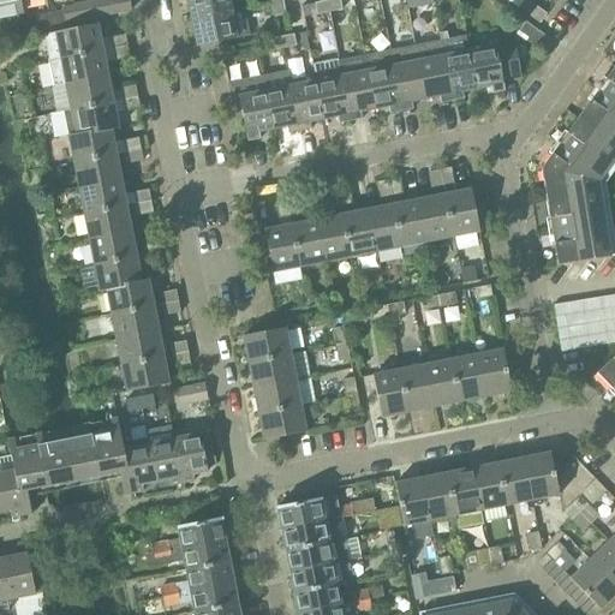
[(0,0),(0,17),(23,13),(22,1),(21,0),(0,0)]
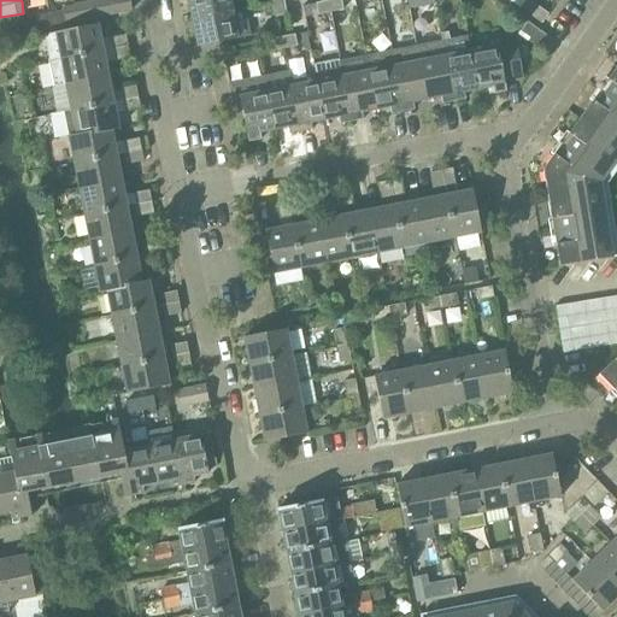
[(100,0),(76,5),(78,22),(104,17),(103,16),(100,0)]
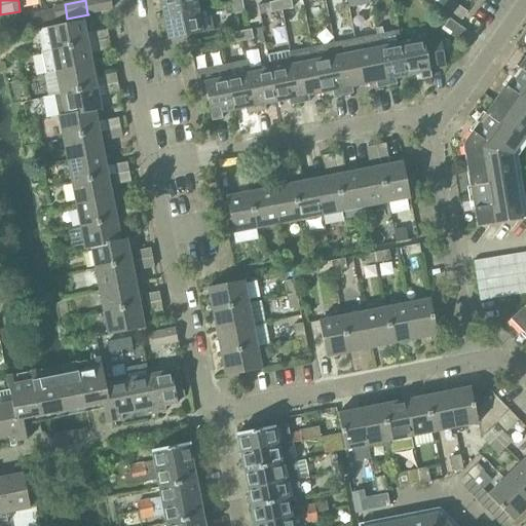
[(85,0),(87,13),(88,14),(113,10),(111,0),(85,0)]
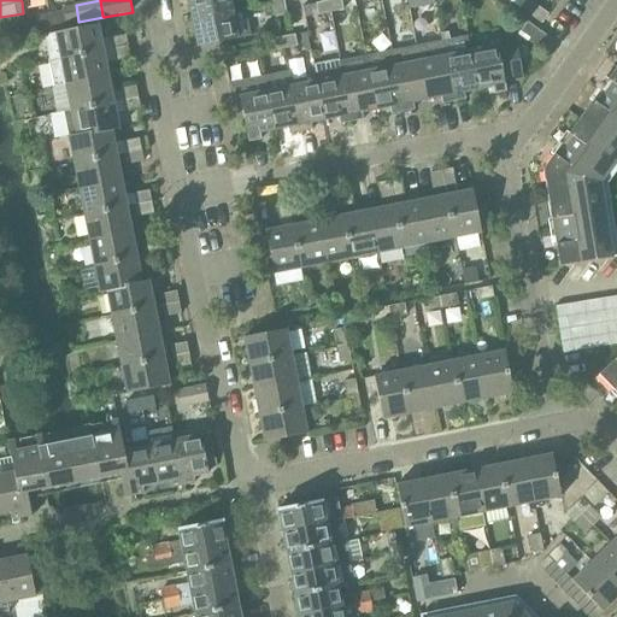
[(188,0),(193,22),(233,13),(229,0),(188,0)]
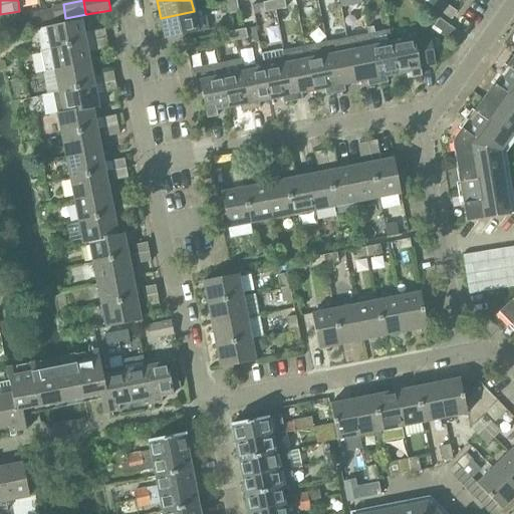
[(279,0),(274,1),(276,10),(276,11),(286,9),(284,0),(279,0)]
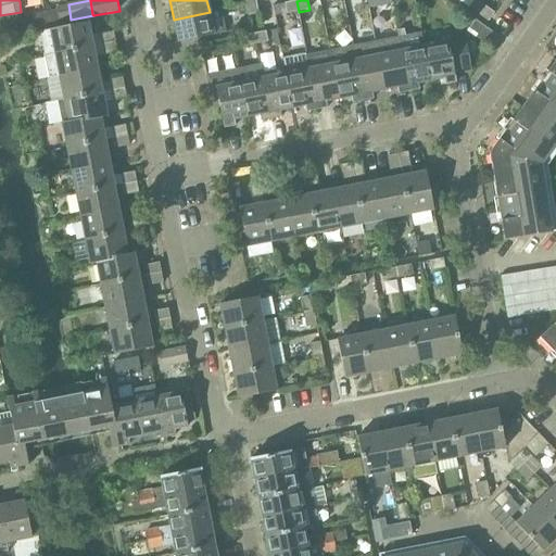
[(275,16),(299,12),(299,11),(297,1),(273,5),(275,16)]
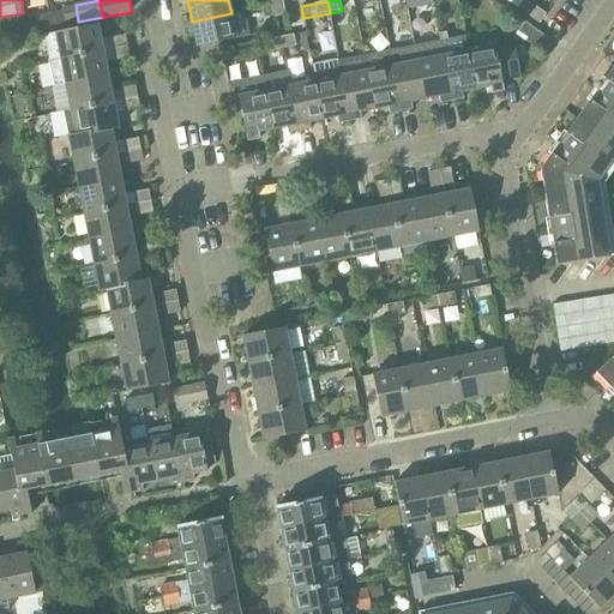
[(284,4),(272,6),(275,19),(287,17),(284,4)]
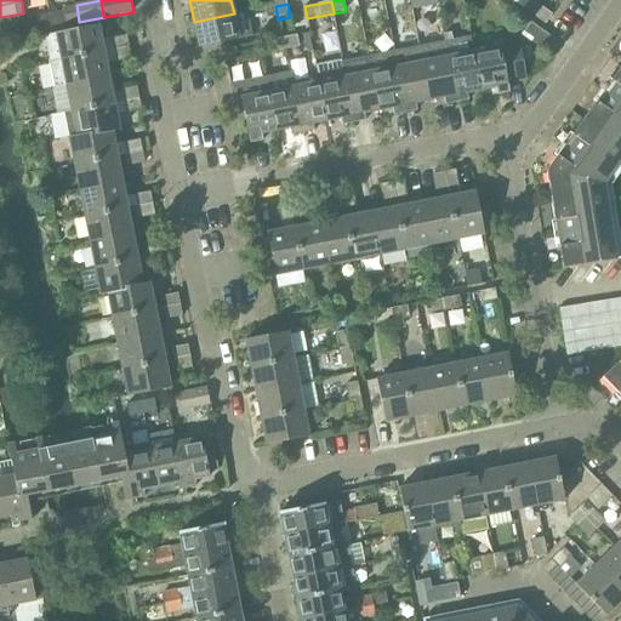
[(50,13),(52,27),(79,22),(77,5),(74,5),(74,6),(62,9),(62,12),(50,13)]
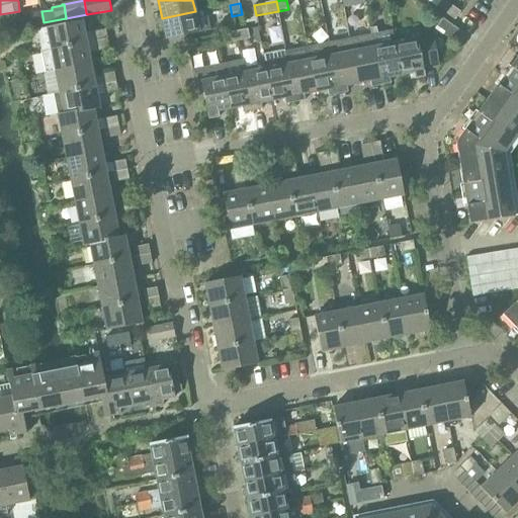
[(452,6),(446,14),(454,20),(460,12),(452,6)]
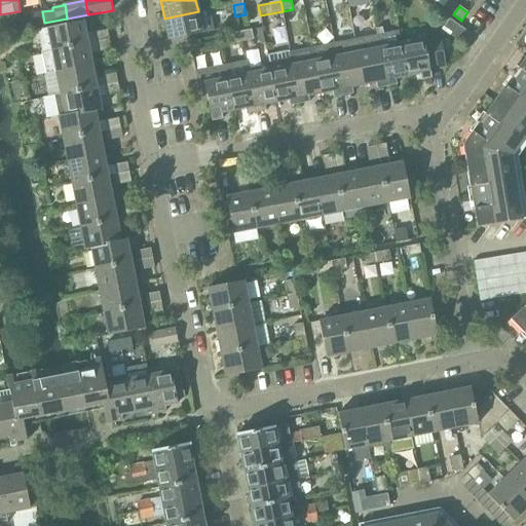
[(198,11),(164,19),(168,40),(214,31),(210,9),(198,11)]
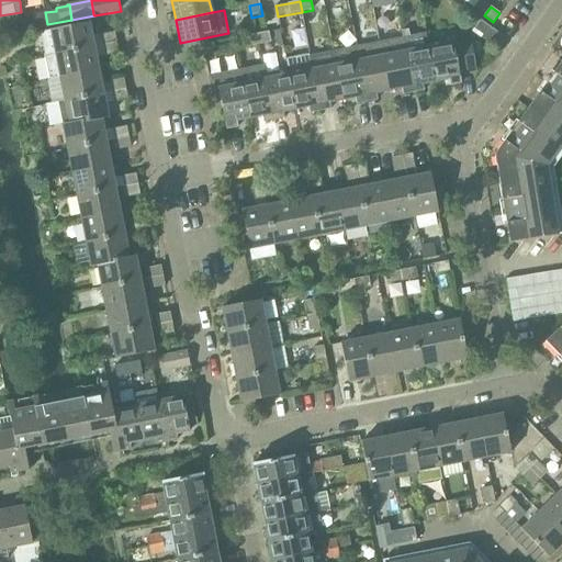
[(47,24),(45,12),(33,15),(35,27),(47,24)]
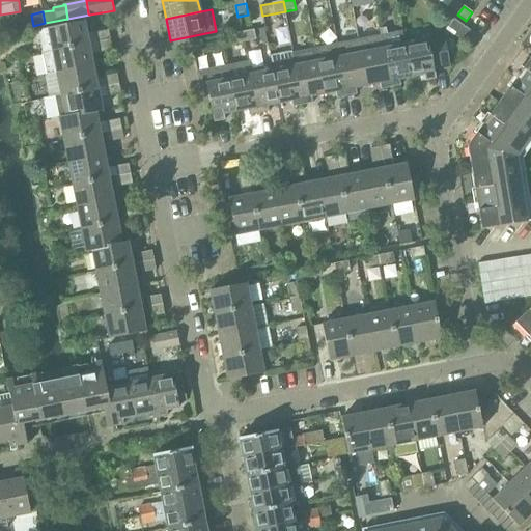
[(476,35),(463,25),(454,20),(448,28),(457,33),(455,36),(469,46),(476,35)]
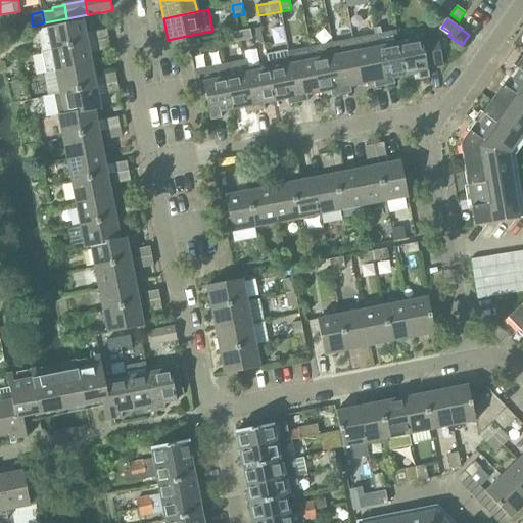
[(42,53),(88,44),(83,21),(37,31),(42,53)]
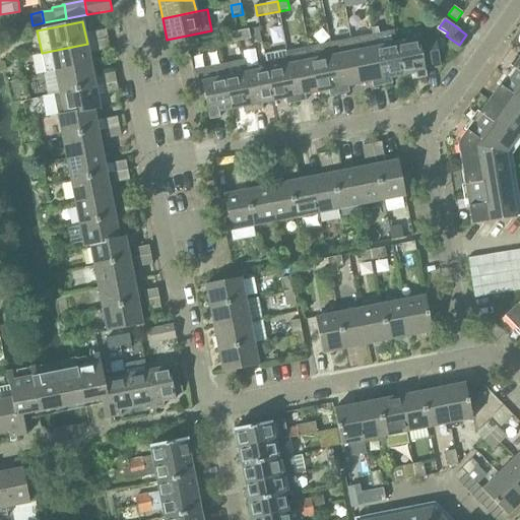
[(378,27),(372,28),(383,85),(392,84),(391,78),(402,76),(396,44),(394,30),(379,34),(378,27)]
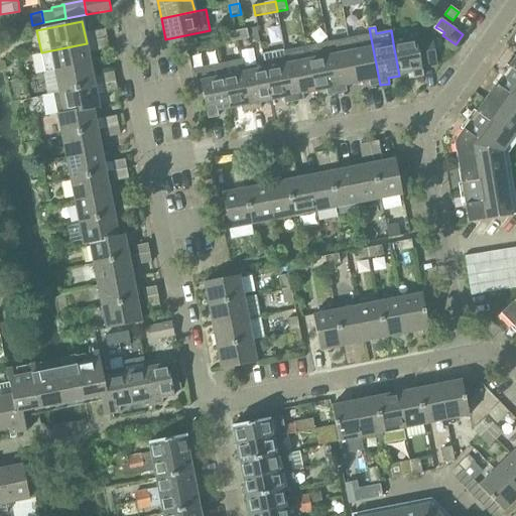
[(370,34),(349,38),(358,84),(369,82),(370,87),(380,85),(369,28),(369,29),(370,34)]
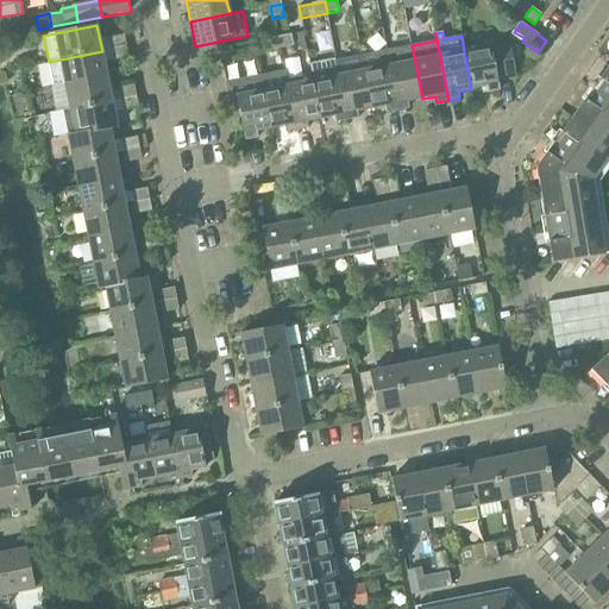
[(278,37),(281,49),(293,45),(292,35),(278,37)]
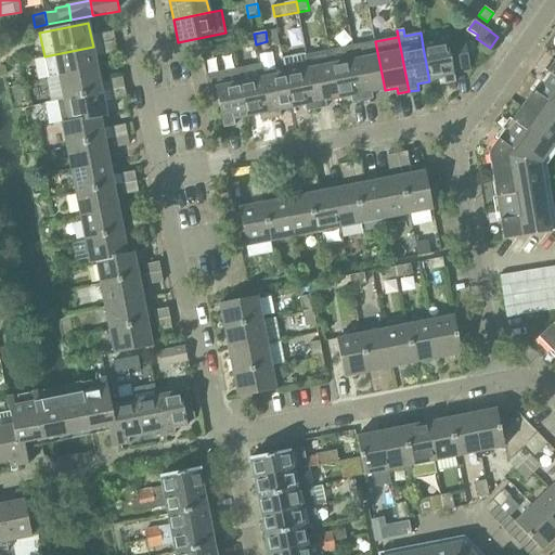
[(99,36),(100,46),(115,42),(113,33),(99,36)]
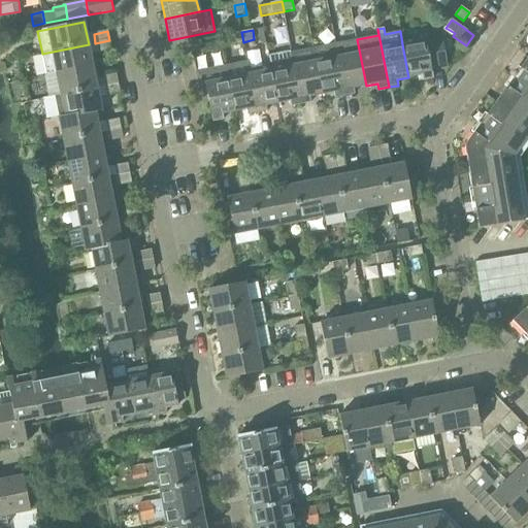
[(233,44),(243,42),(241,32),(231,34),(233,44)]
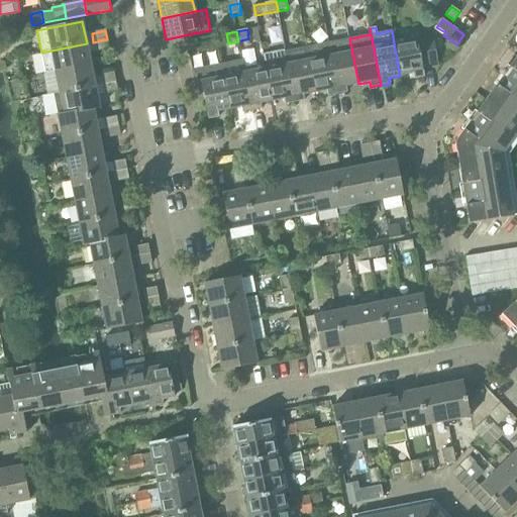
[(432,35),(394,43),(400,76),(413,73),(414,79),(424,77),(422,69),(438,66),(432,35)]
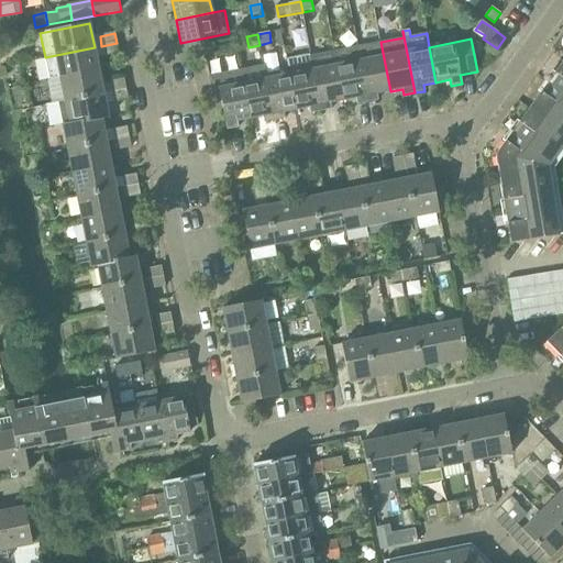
[(357,47),(368,102),(378,100),(377,94),(390,91),(381,42),(357,47)]
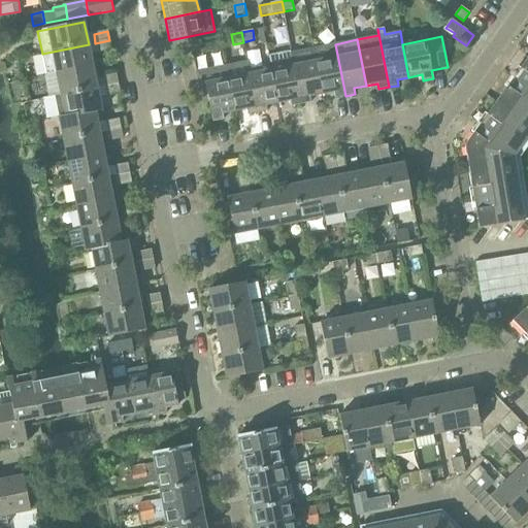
[(109,40),(95,43),(97,53),(111,50),(109,40)]
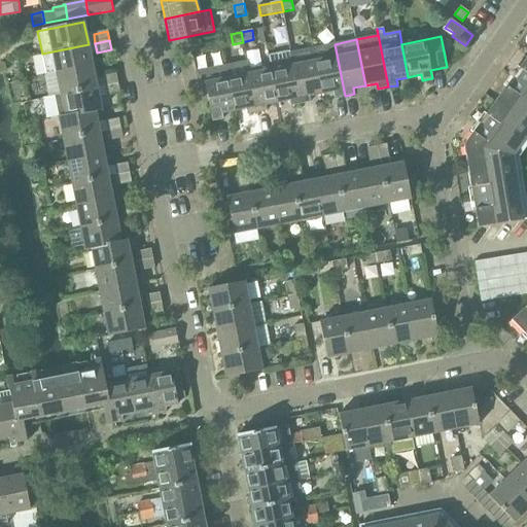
[(190,42),(191,51),(202,50),(200,40),(190,42)]
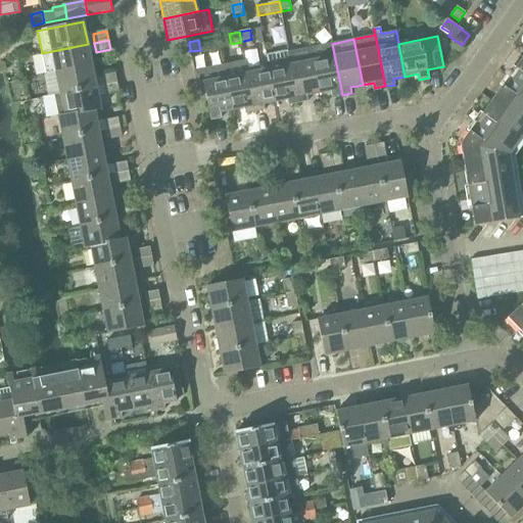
[(46,75),(56,73),(92,65),(88,44),(42,53),(46,75)]
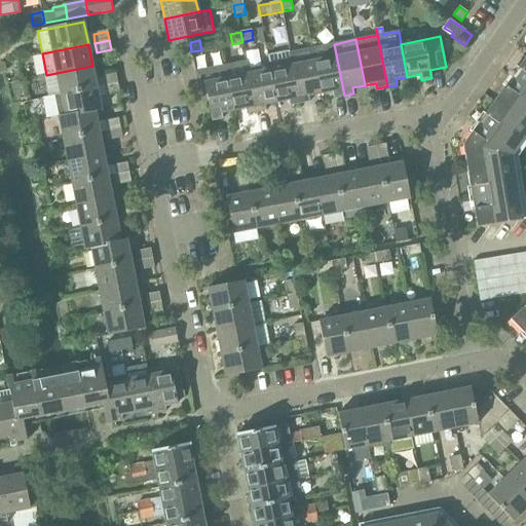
[(312,48),(321,94),(333,91),(334,98),(344,96),(334,44),(312,48)]
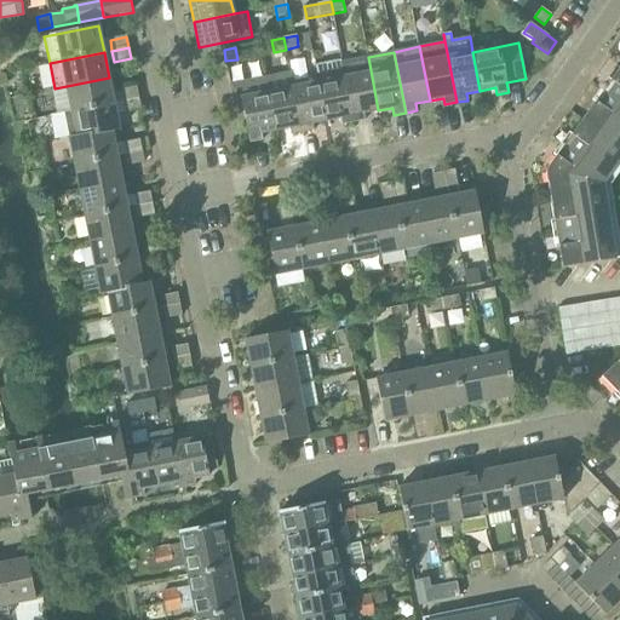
[(355,122),(365,120),(363,114),(378,110),(368,57),(343,62),(355,122)]
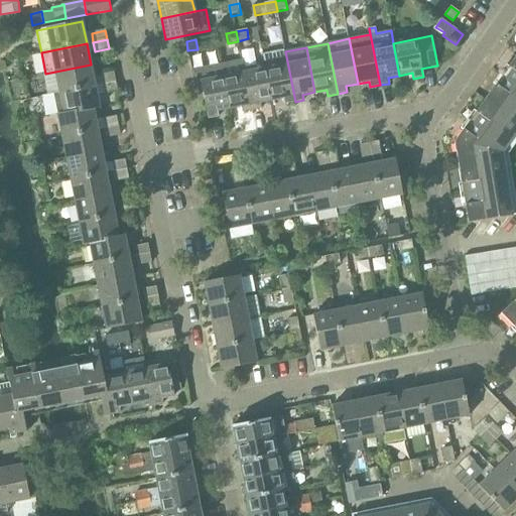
[(263,54),(266,69),(272,101),(283,98),(285,104),(295,102),(285,51),(285,50),(263,54)]
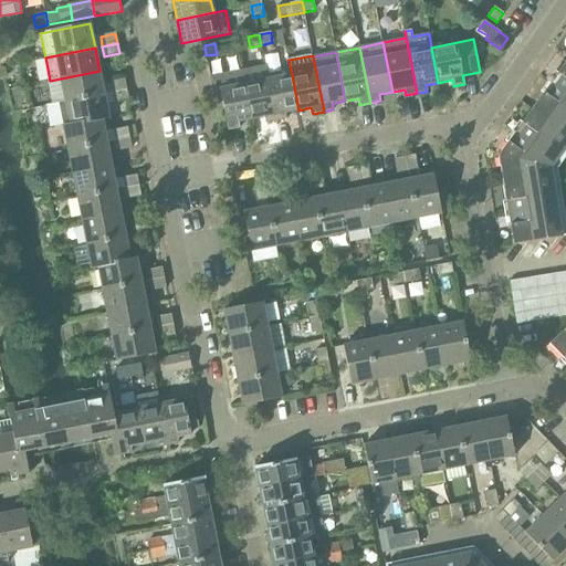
[(565,327),(562,333),(548,345),(563,359),(565,355),(565,60),(556,74),(562,77),(547,96),(542,93),(521,123),(525,126),(512,146),(506,143),(498,156),(505,202),(511,201),(513,213),(515,224),(509,226),(512,245),(561,238),(549,169),(565,145),(565,327)]
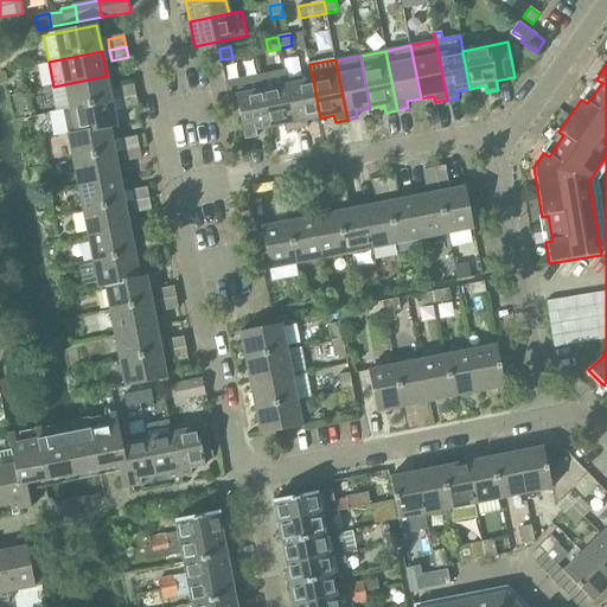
[(260,81),(260,82),(269,128),(283,126),(285,133),(296,131),(287,85),(285,71),(260,77),(260,81)]
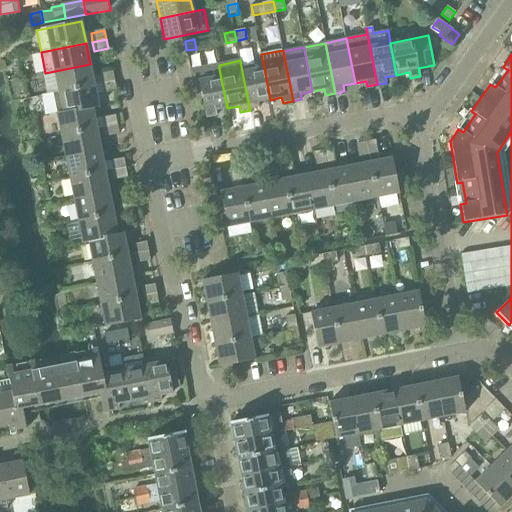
[(55,71),(59,92),(94,86),(90,64),(55,71)]
